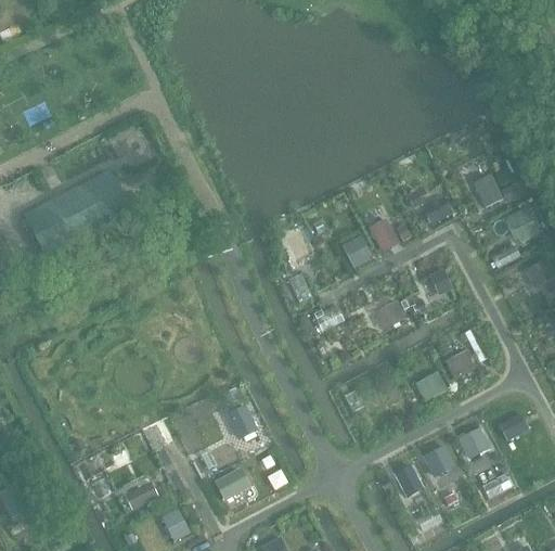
[(130,212),(114,180),(110,173),(26,216),(48,256),(130,212)]
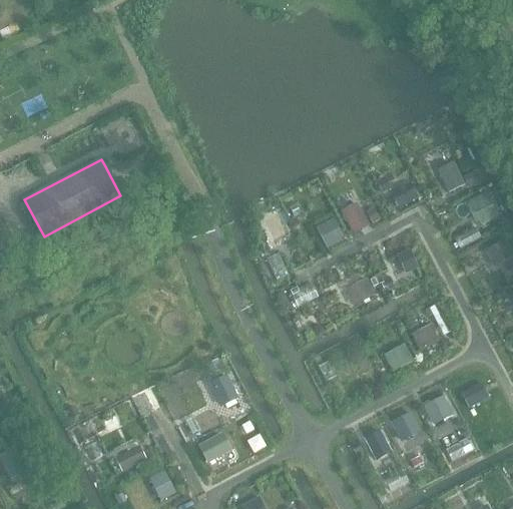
[(453,161),(438,168),(444,182),(459,174),(453,161)]
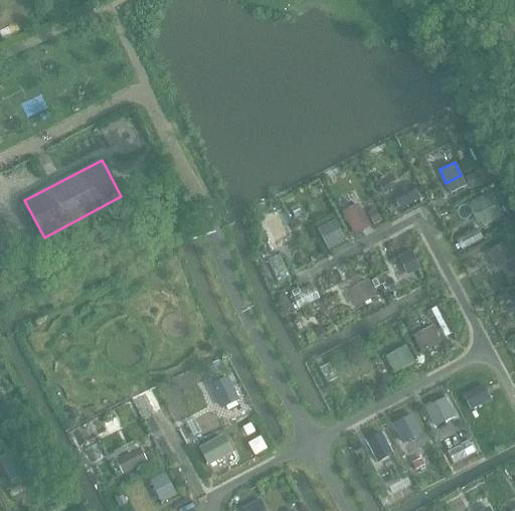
[(479,184),(473,172),(466,177),(472,188),(479,184)]
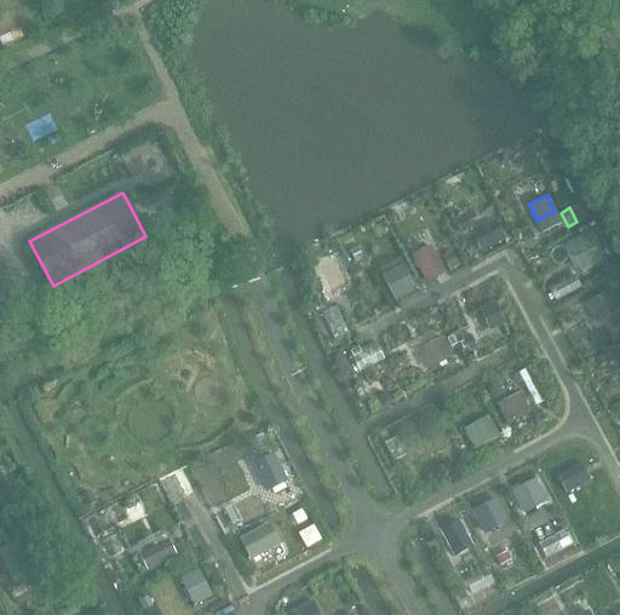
[(472,228),(464,213),(455,218),(463,233),(472,228)]
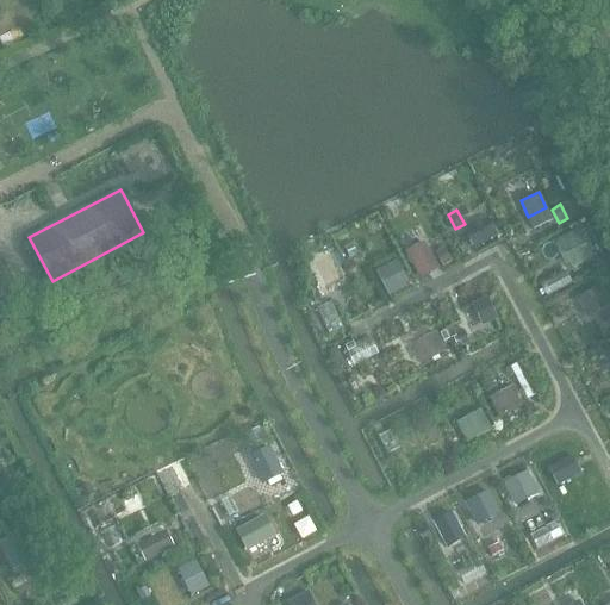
[(462,229),(471,244),(495,232),(486,217),(462,229)]
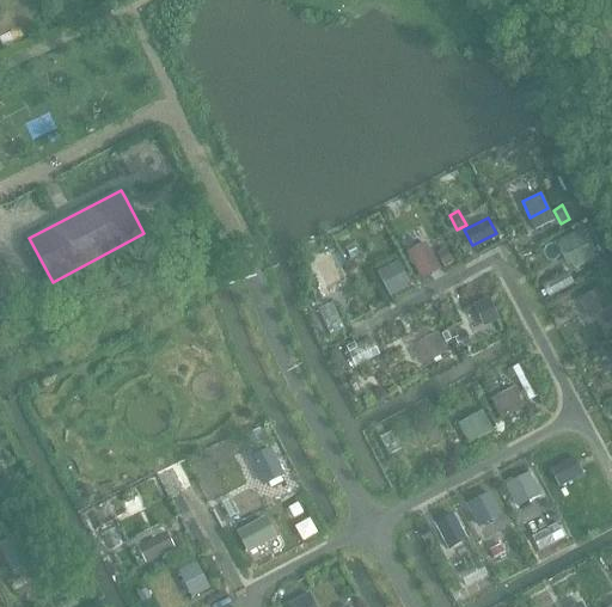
[(577,230),(558,239),(571,265),(591,256),(577,230)]
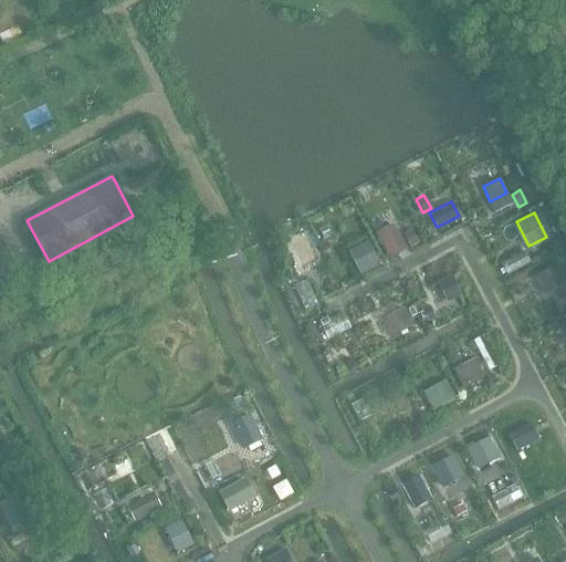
[(326,224),(320,227),(325,237),(332,233),(326,224)]
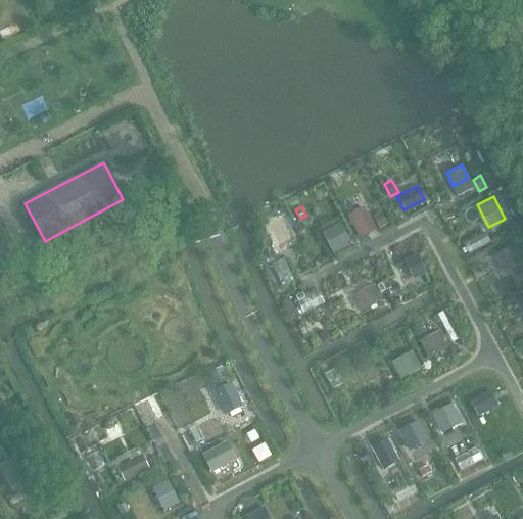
[(363,206),(346,215),(358,237),(374,228),(363,206)]
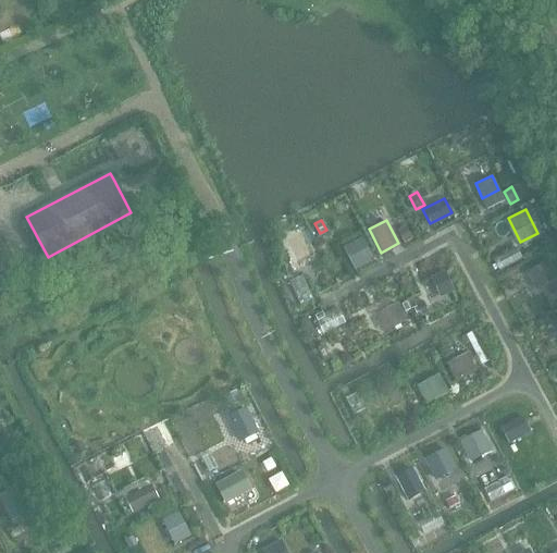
[(412,237),(406,225),(397,230),(404,243),(412,237)]
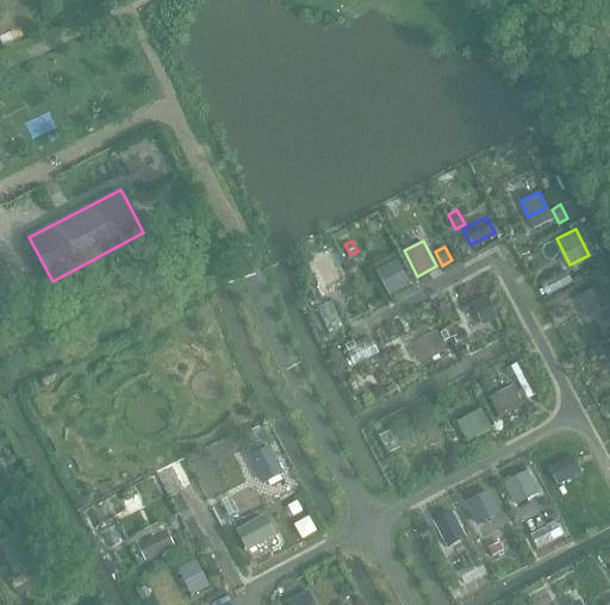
[(342,275),(330,250),(311,260),(324,284),(342,275)]
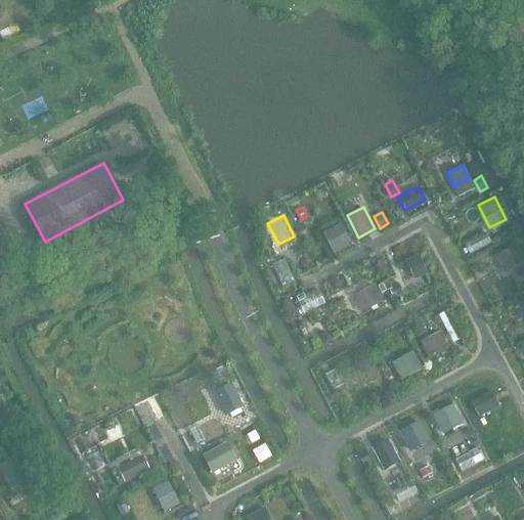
[(323,241),(331,253),(349,243),(343,230),(323,241)]
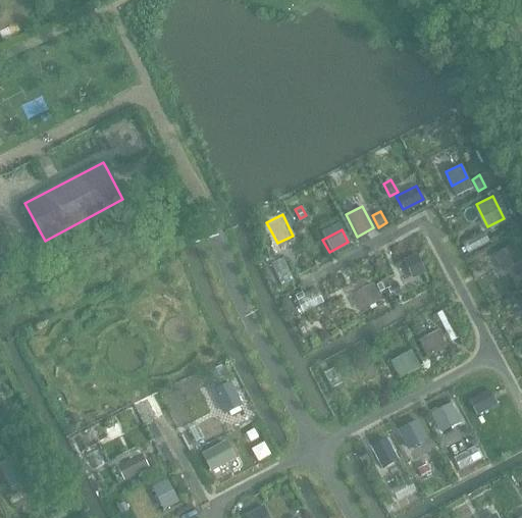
[(483,229),(463,241),(467,250),(488,239),(483,229)]
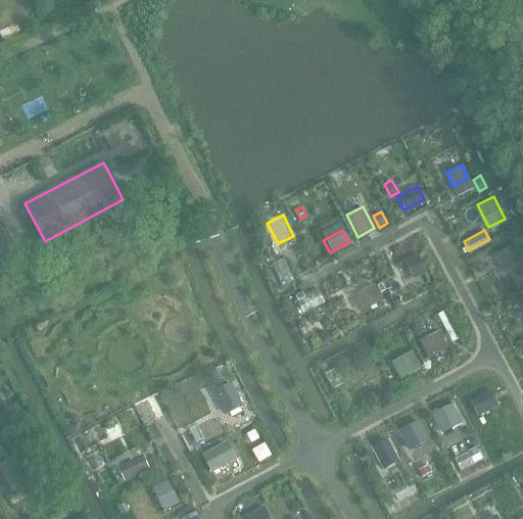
[(514,243),(494,254),(503,270),(522,260),(514,243)]
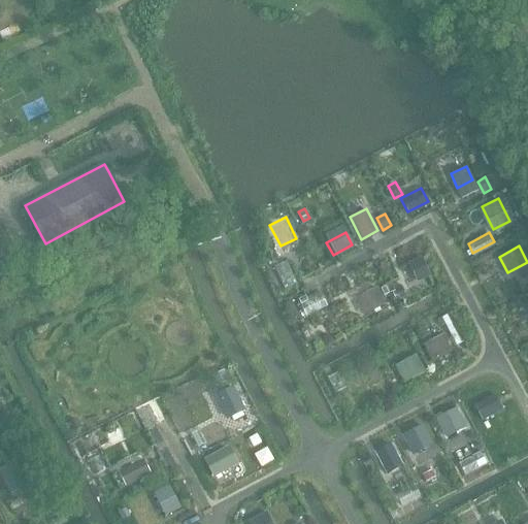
[(429,273),(422,257),(407,263),(416,281),(429,273)]
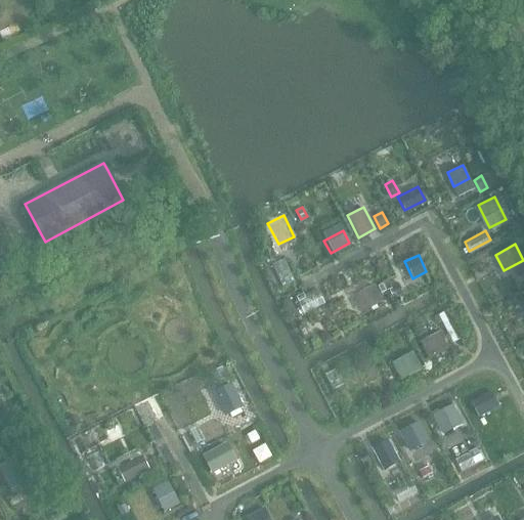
[(285,258),(273,262),(284,284),(295,278),(285,258)]
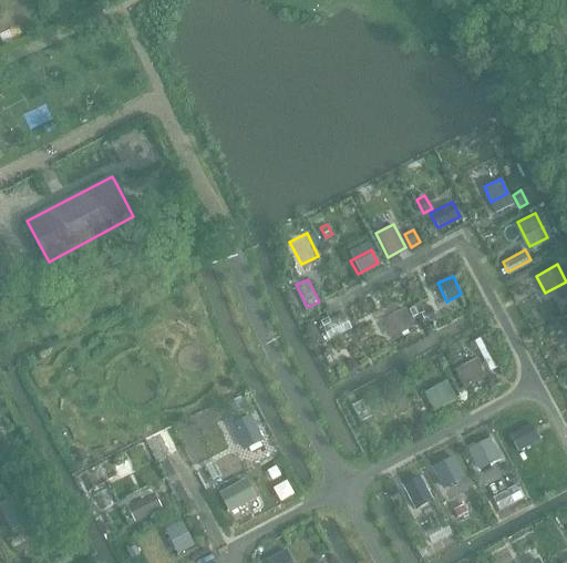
[(425,310),(422,313),(424,317),(428,315),(429,319),(436,316),(432,305),(424,308),(425,310)]
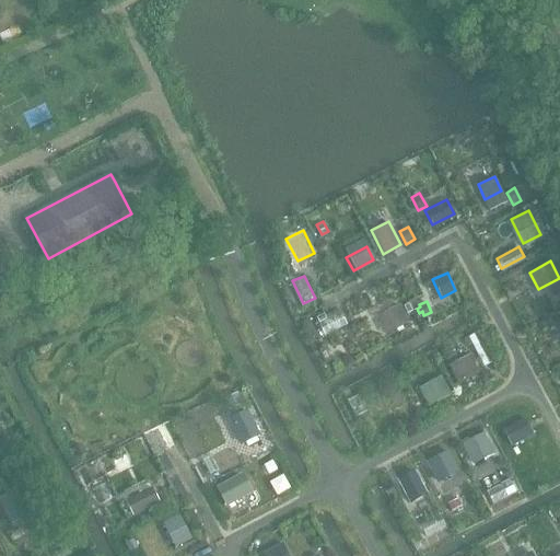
[(407,321),(397,303),(375,315),(384,333),(407,321)]
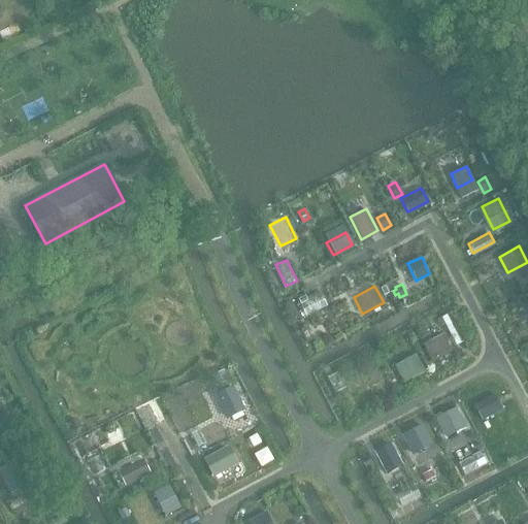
[(322,293),(300,303),(306,315),(327,304),(322,293)]
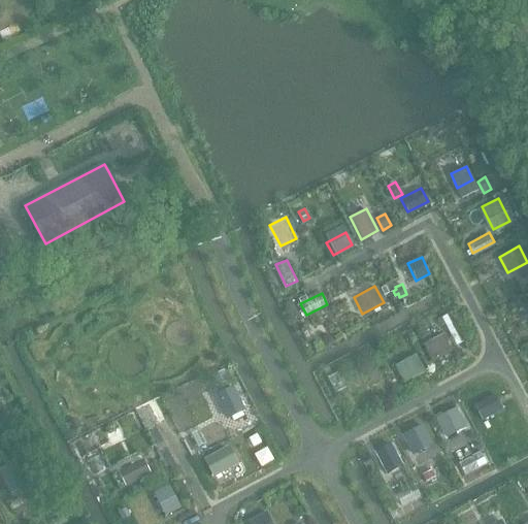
[(451,310),(441,315),(456,342),(465,338),(451,310)]
